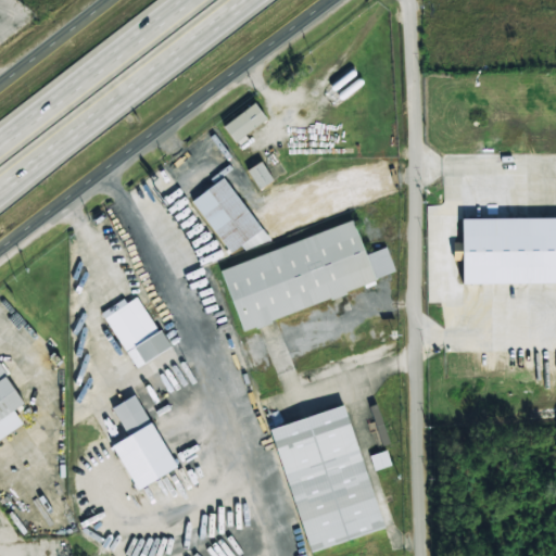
[(236,142),(266,118),(253,102),(223,126),(236,142)]
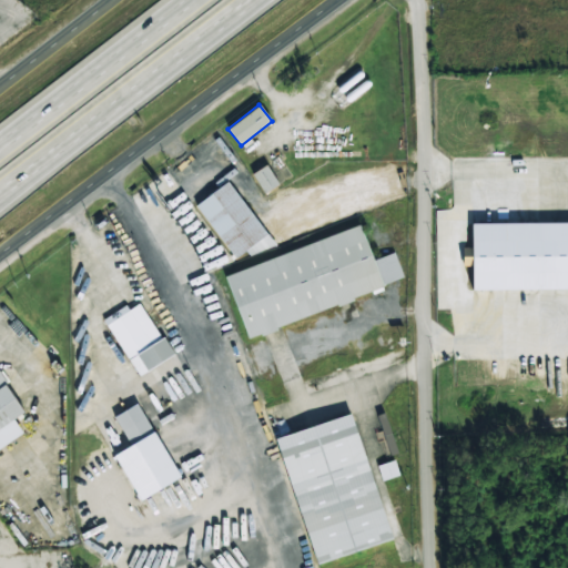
[(252,173),(264,193),(279,184),(266,164),(252,173)]
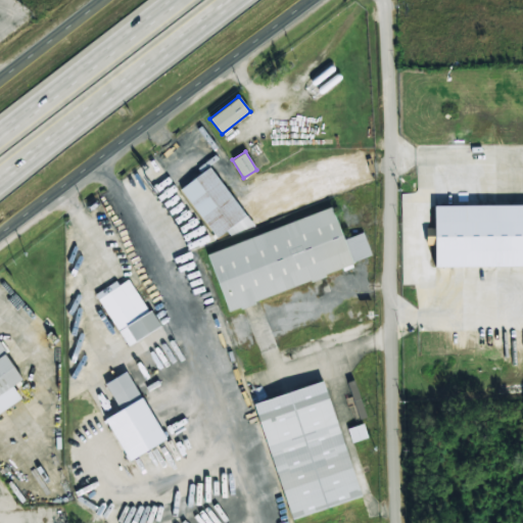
[(252,223),(209,167),(180,189),(217,238),(227,231),(232,238),(252,223)]
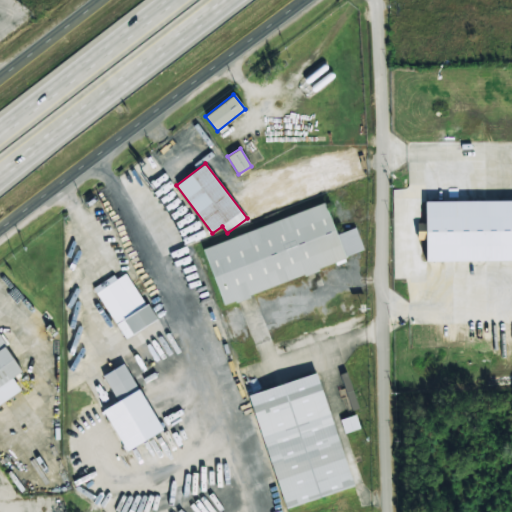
[(511,200),(425,201),(425,223),(417,223),(417,239),(425,239),(426,261),(511,260),(511,200)]
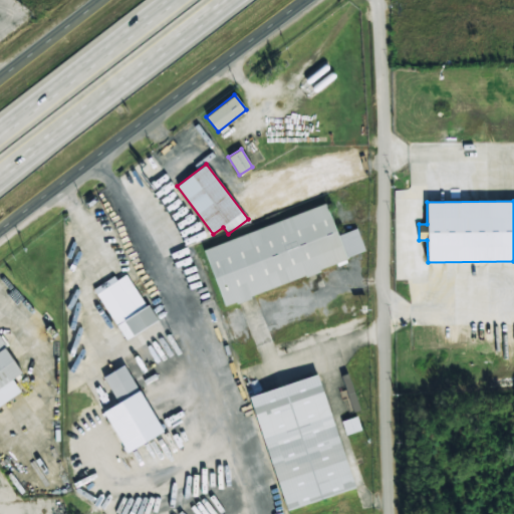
[(203,246),(222,303),(366,256),(357,228),(336,235),(327,206),(203,246)]
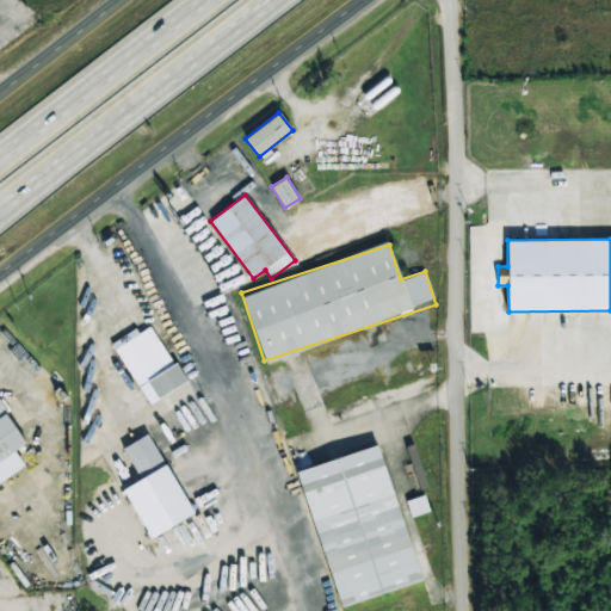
[(152,325),(139,333),(136,328),(112,343),(148,405),(185,383),(152,325)]
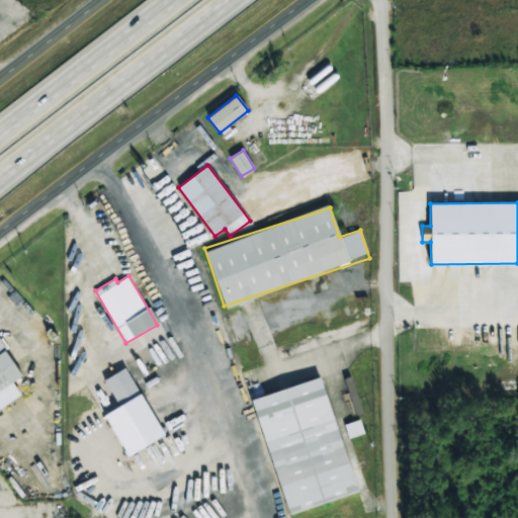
[(0,408),(21,396),(13,381),(22,375),(0,338),(0,408)]
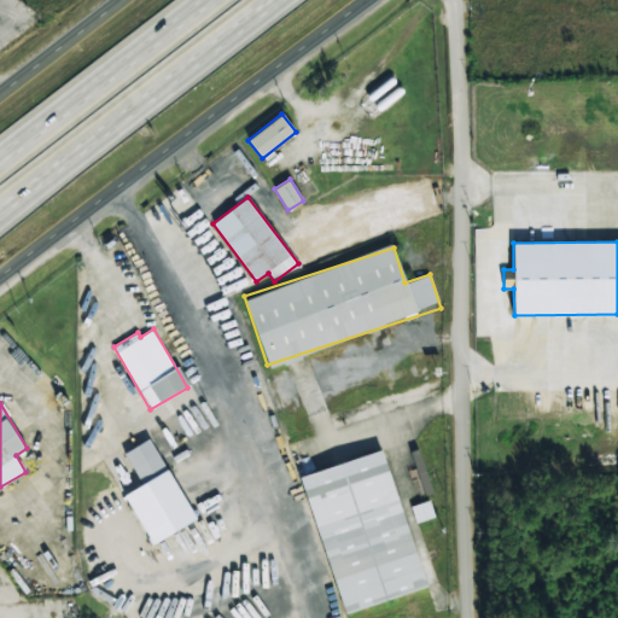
[(196,519),(150,438),(106,464),(152,544),(196,519)]
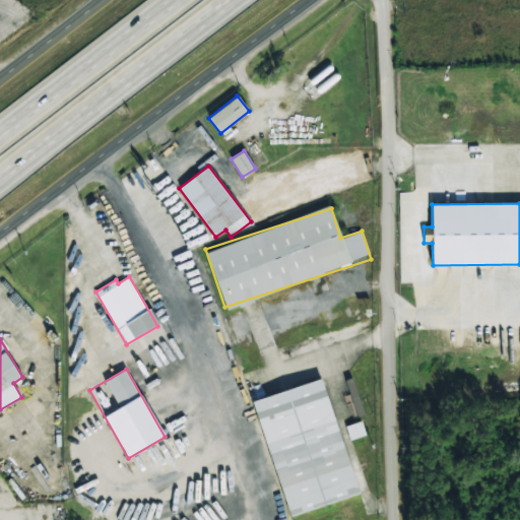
[(286,515),(368,493),(360,462),(348,465),(323,380),(254,399),(286,515)]
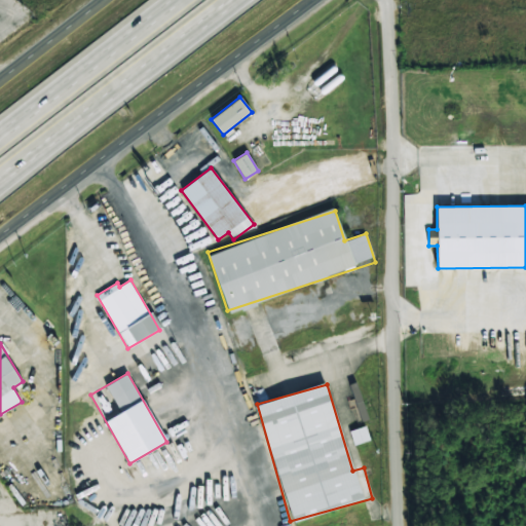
[(353,445),(370,440),(366,425),(349,430),(353,445)]
